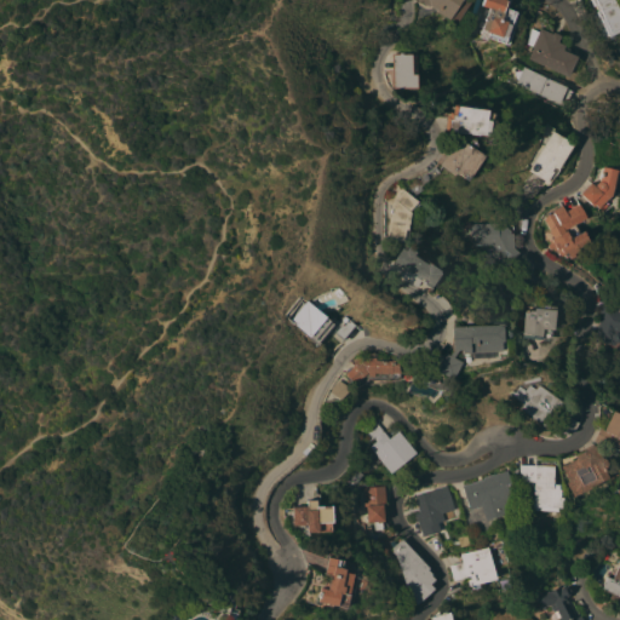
[(468,0),(454,23),(434,11),(435,10),(428,5),(428,6),(417,0),(468,0)]
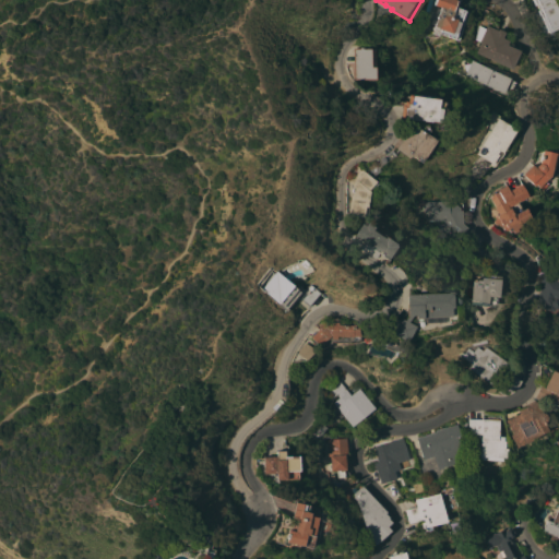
[(456,0),(454,7),(467,11),(458,39),(439,33),(440,28),(433,26),(440,8),(433,4),(435,0),(456,0)]
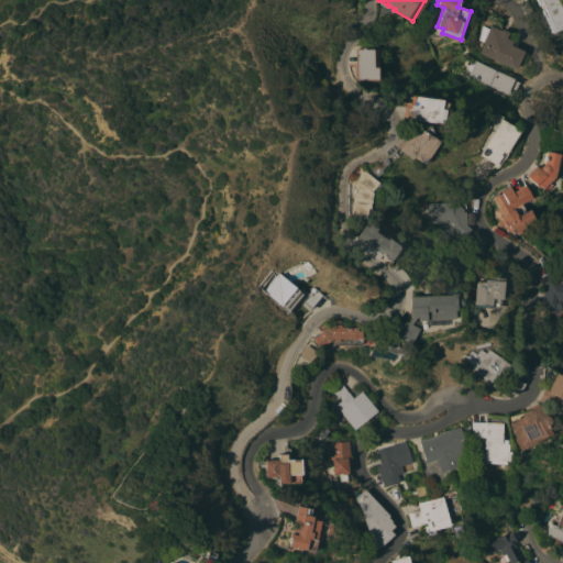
[(553,0),(555,3),(556,2),(562,18),(562,26),(548,33),(539,10),(542,9),(540,9),(539,8),(538,7),(538,6),(540,3),(537,6),(534,0),(553,0)]
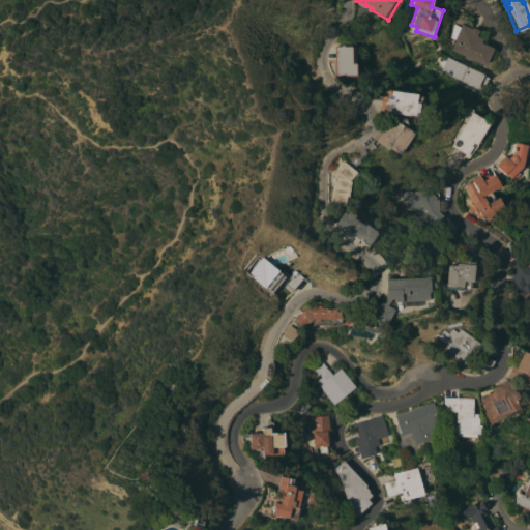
[(486,65),(451,50),(455,39),(449,37),(453,24),(461,27),(462,24),(472,28),(472,27),(479,30),(477,36),(482,38),(482,39),(487,41),(484,45),(493,49),(486,65)]
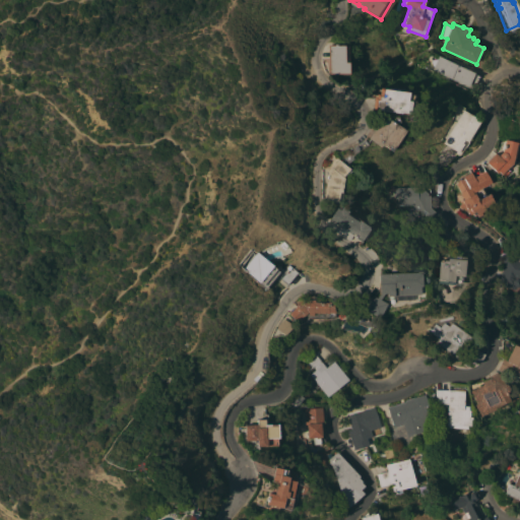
[(329,73),(330,45),(348,46),(347,62),(349,62),(349,74),(329,73)]
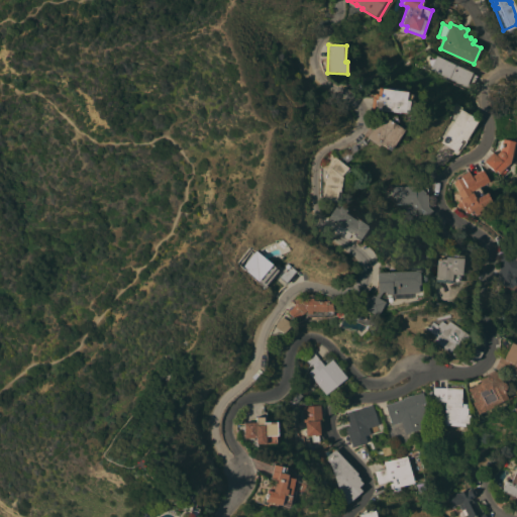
[(430,70),(436,56),(473,73),(466,86),(430,70)]
